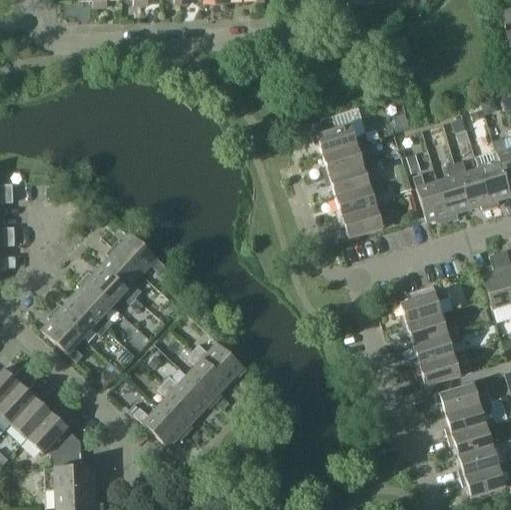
[(494,96),(482,100),(486,113),(498,109),(494,96)]
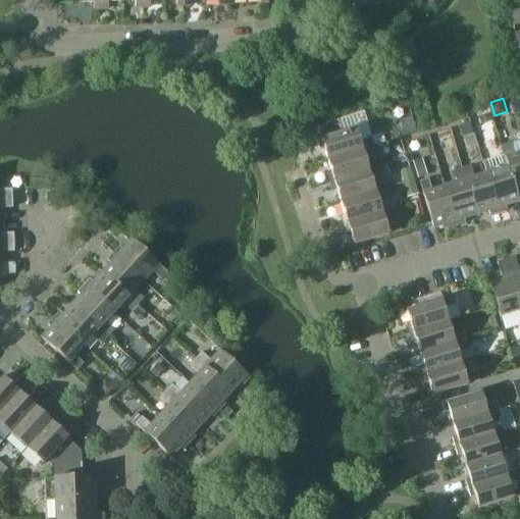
[(358,124),(319,137),(322,146),(326,145),(330,157),(376,143),(373,135),(363,138),(358,124)]
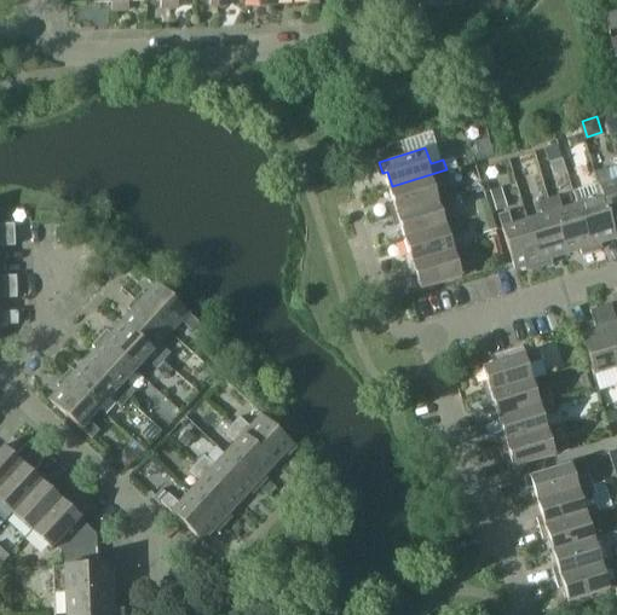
[(613,225),(615,225),(616,224),(616,178),(611,180),(607,167),(595,170),(599,181),(600,181),(613,225)]
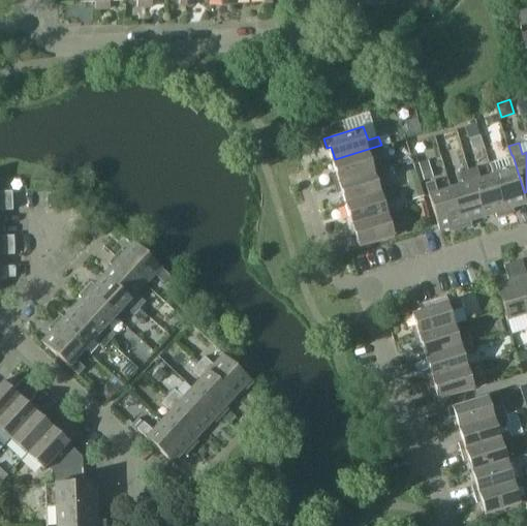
[(337,183),(377,171),(373,156),(383,153),(381,145),(335,159),(338,172),(334,173),(337,183)]
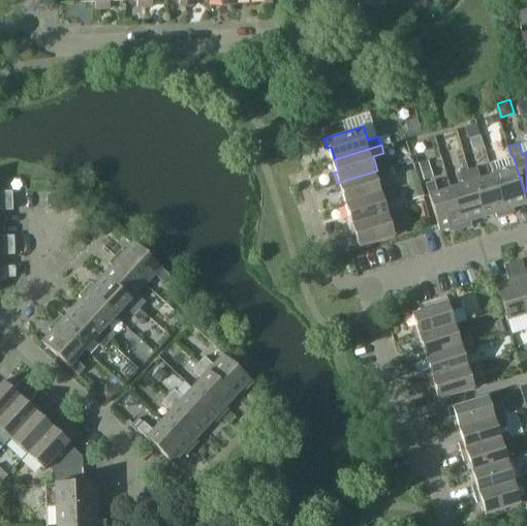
[(492,161),(496,173),(495,173),(507,212),(516,210),(515,206),(526,203),(526,195),(525,192),(524,192),(513,155),(512,155),(492,161)]
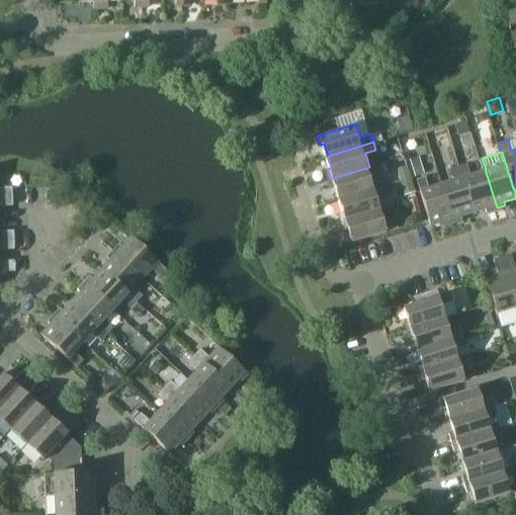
[(460,165),(475,210),(486,206),(487,210),(497,207),(485,169),(473,173),(468,162),(460,165)]
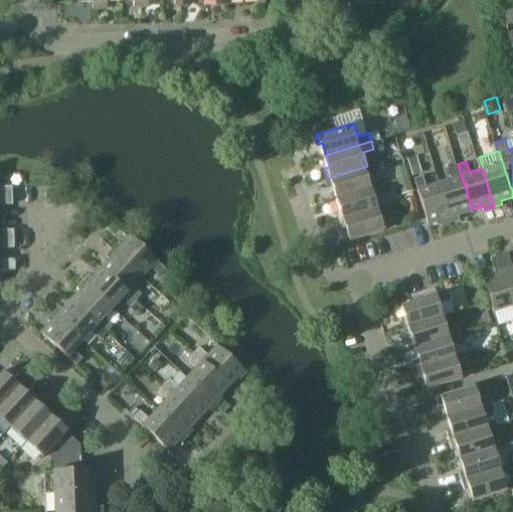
[(407,163),(396,166),(399,178),(410,175),(407,163)]
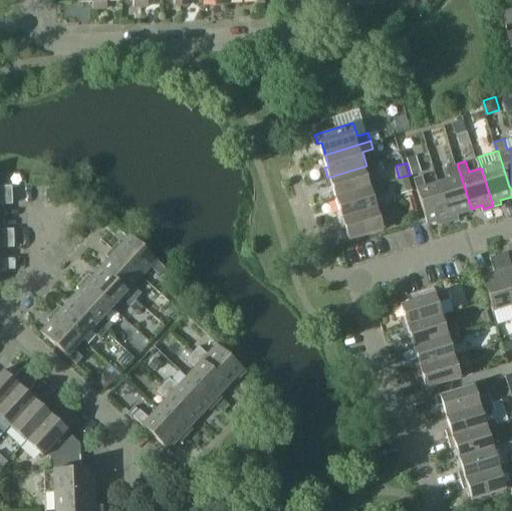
[(440,181),(452,219),(459,217),(457,213),(471,209),(457,164),(449,166),(453,177),(440,181)]
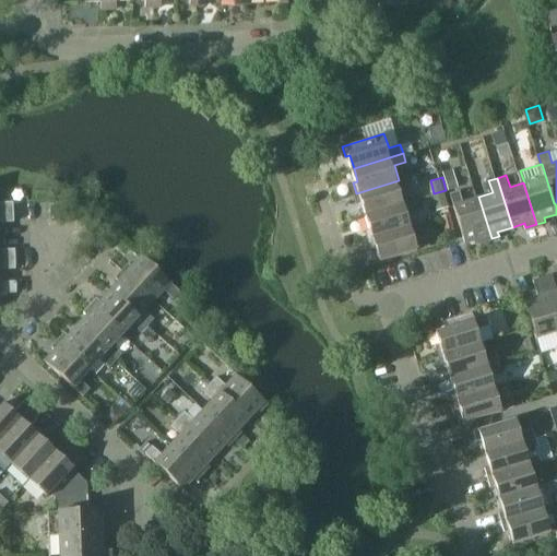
[(367,214),(416,199),(413,188),(402,191),(399,180),(356,193),(358,202),(363,200),(367,214)]
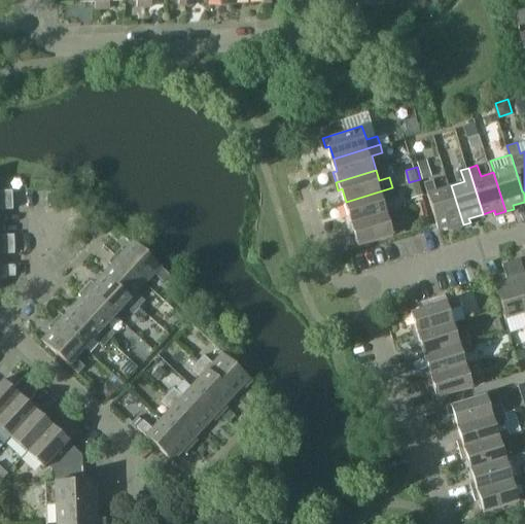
[(428,191),(440,228),(454,223),(455,228),(463,224),(451,185),(439,189),(434,178),(426,181),(429,191),(428,191)]
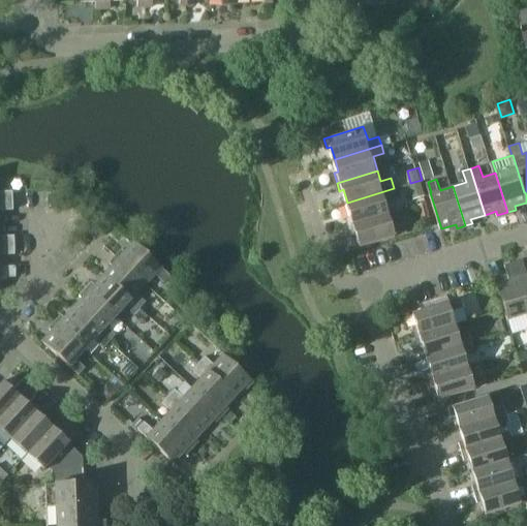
[(414,195),(426,191),(422,180),(410,183),(414,195)]
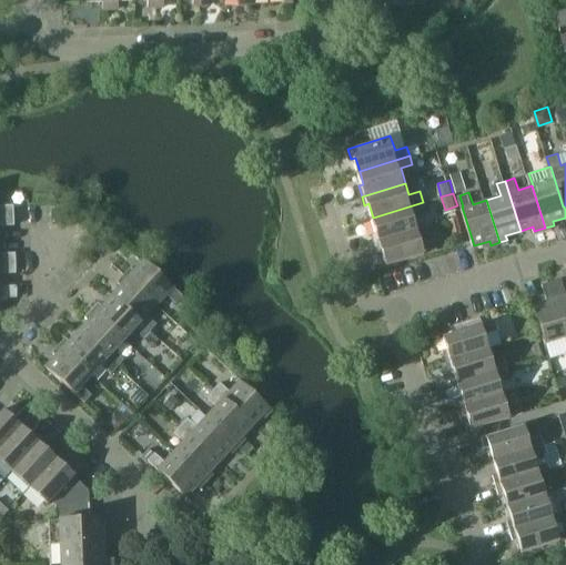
[(376,242),(420,229),(414,213),(425,210),(423,202),(373,218),(377,231),(373,232),(376,242)]
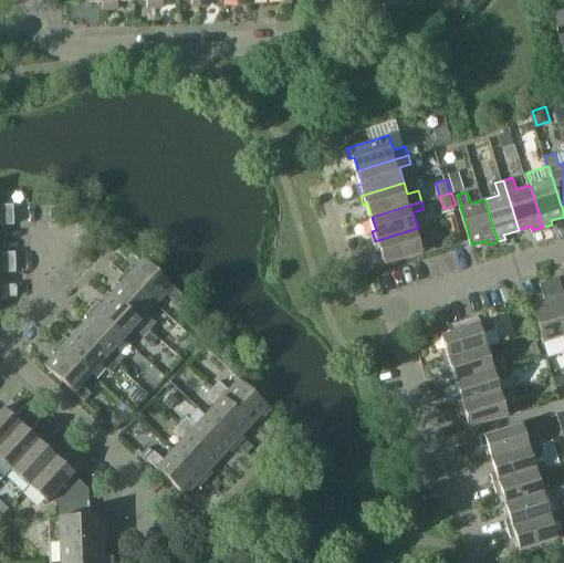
[(0,211),(16,211),(14,202),(0,202),(0,211)]
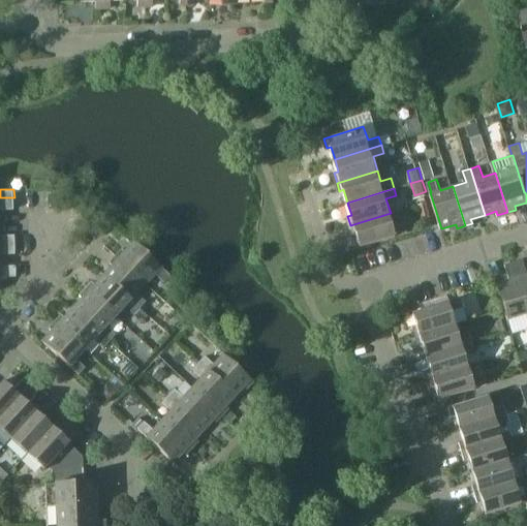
[(0,207),(14,207),(14,197),(0,197),(0,207)]
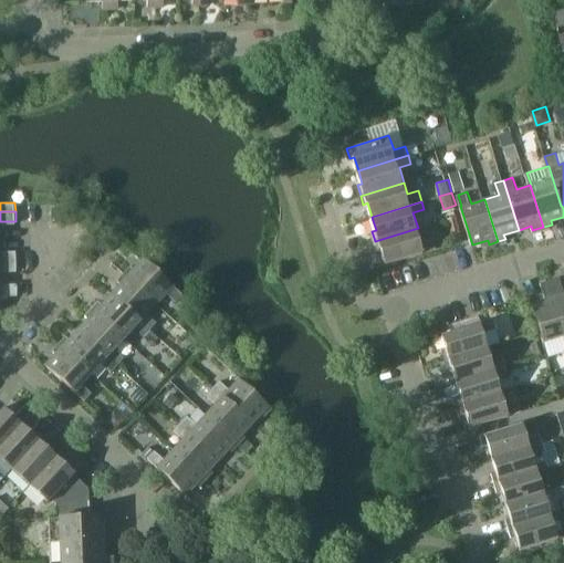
[(418,228),(375,241),(377,250),(382,249),(386,262),(425,251),(424,250),(436,247),(432,238),(421,241),(418,228)]
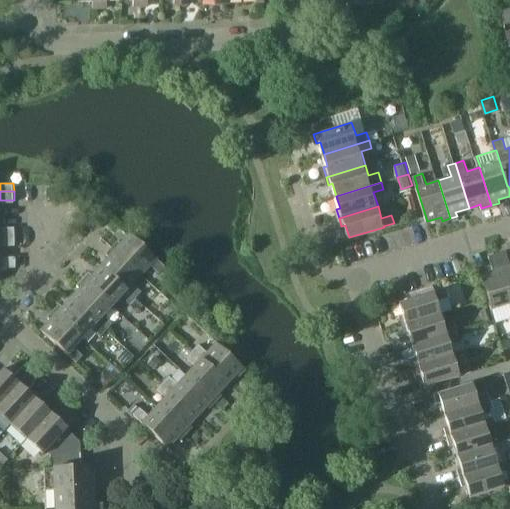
[(0,234),(15,234),(15,226),(0,226),(0,234)]
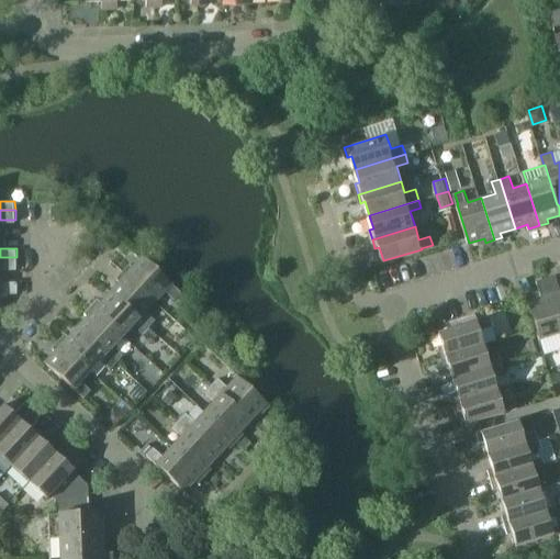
[(174,281),(144,254),(134,265),(131,261),(124,269),(156,299),(166,289),(176,297),(181,290),(172,282),(174,281)]
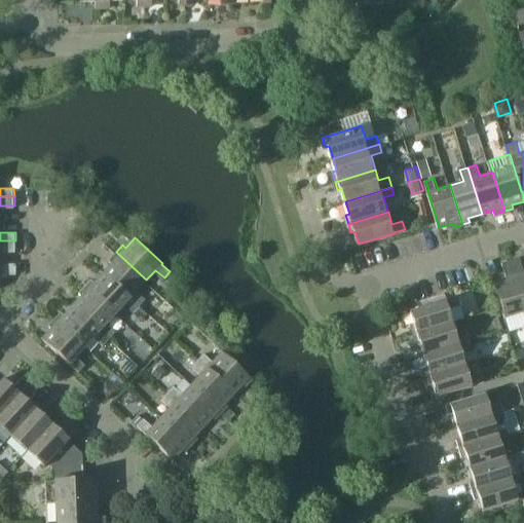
[(15,240),(0,240),(0,263),(1,263),(0,263),(0,252),(0,251),(16,251),(15,240)]
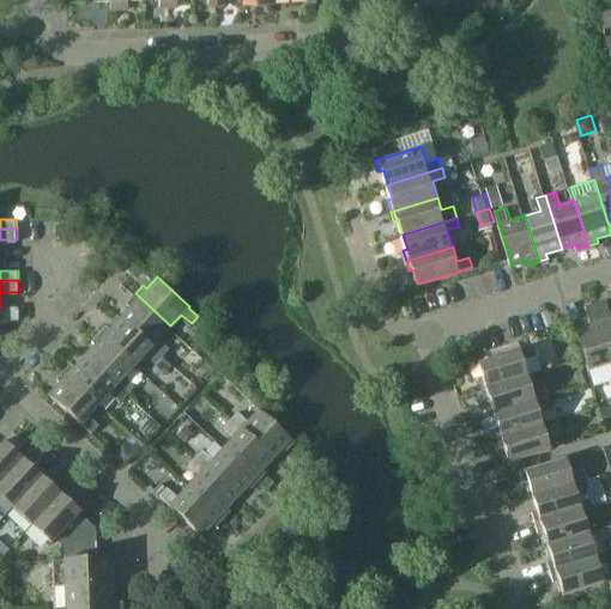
[(170,326),(135,293),(128,302),(132,304),(121,316),(163,354),(170,346),(161,338),(170,326)]
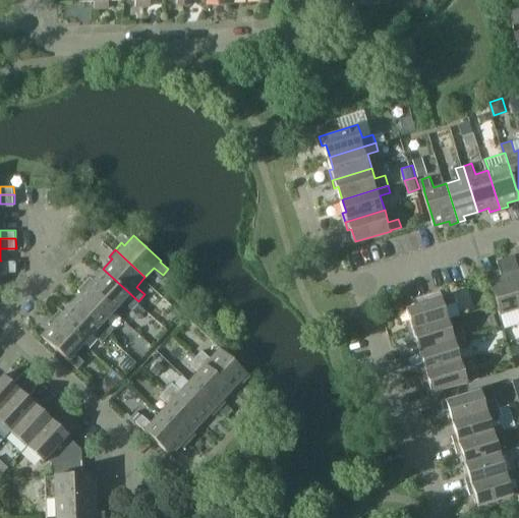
[(518,264),(515,254),(507,256),(518,295),(518,264)]
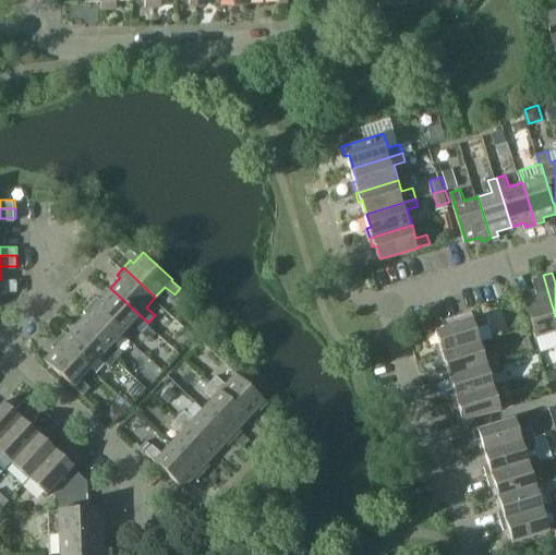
[(555,316),(543,275),(534,278),(539,294),(526,299),(538,336),(555,329),(555,316)]
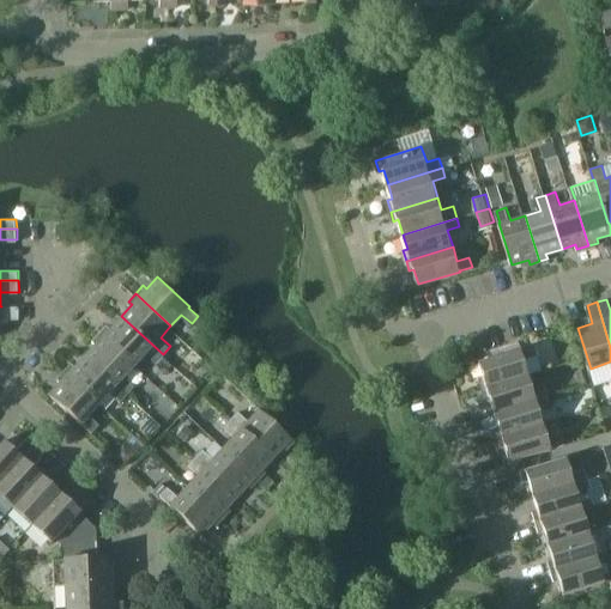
[(1,306),(0,306),(0,333),(1,334),(0,318),(19,317),(19,305),(0,306),(1,306)]
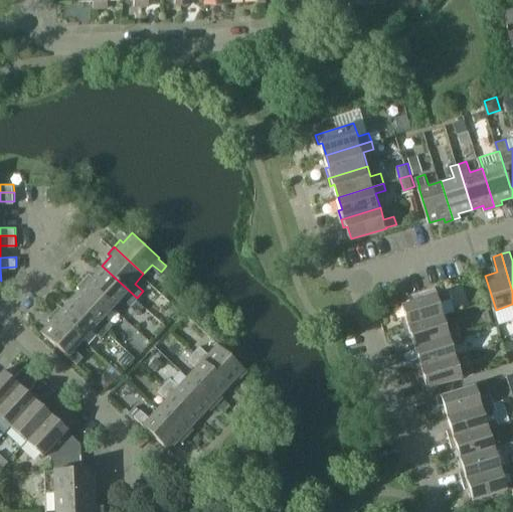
[(137,298),(102,266),(93,275),(90,273),(83,279),(114,306),(123,296),(131,304),(137,298)]
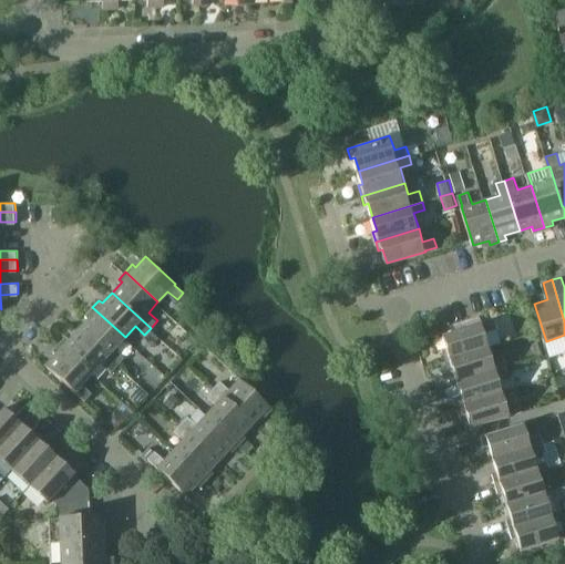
[(125,337),(92,307),(86,315),(89,317),(80,327),(119,362),(125,356),(115,347),(125,337)]
